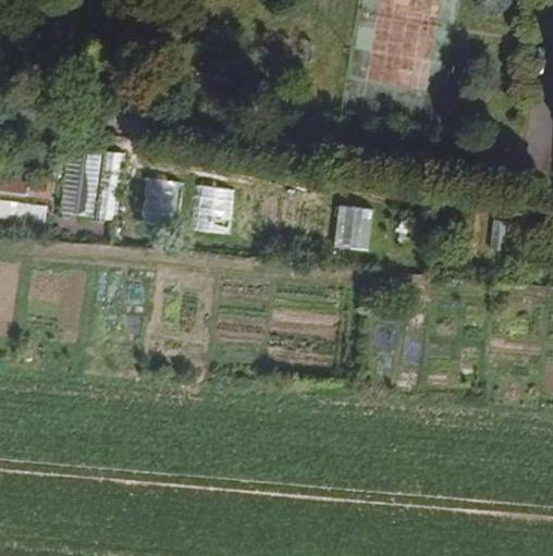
[(123,151),(72,146),(54,224),(110,230),(123,151)]
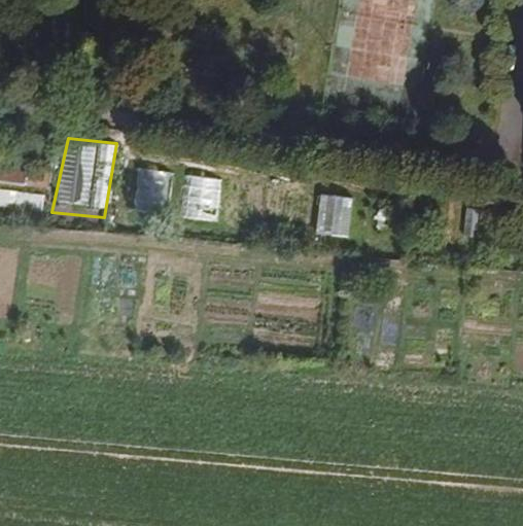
[(0,184),(46,190),(49,173),(26,170),(26,167),(0,163),(0,184)]
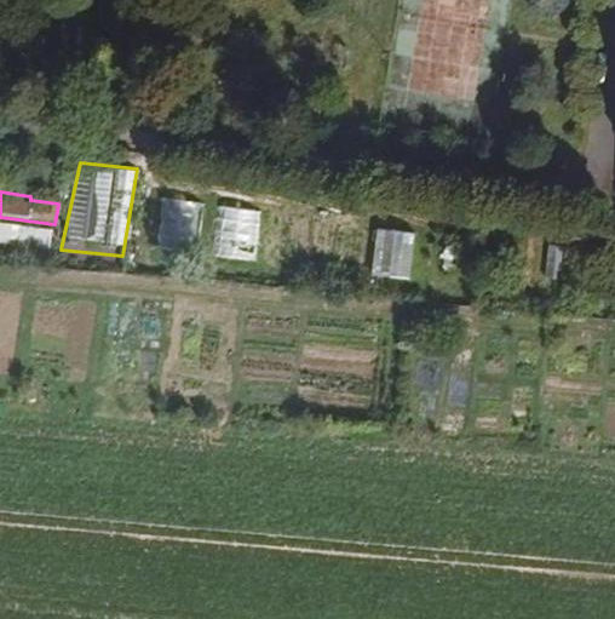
[(155,199),(151,246),(195,250),(197,201),(155,199)]
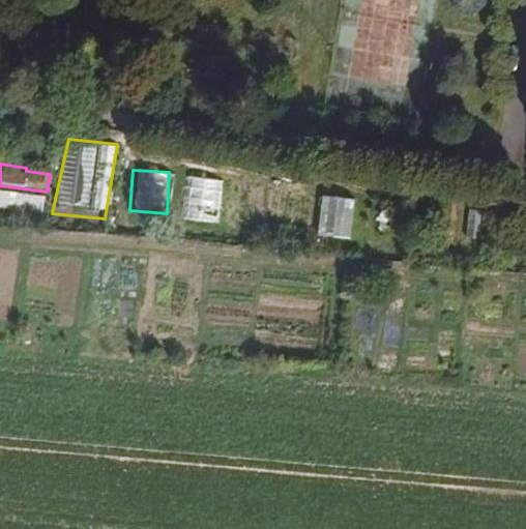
[(316,234),(348,239),(354,200),(323,195),(316,234)]
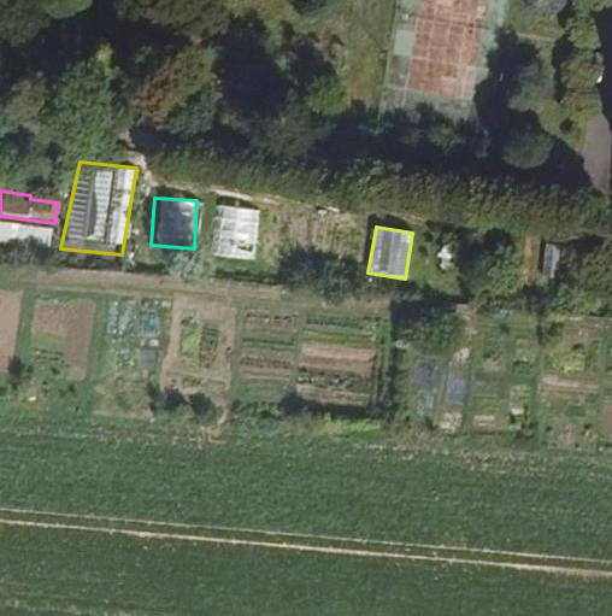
[(555,276),(558,245),(542,244),(540,275),(555,276)]
